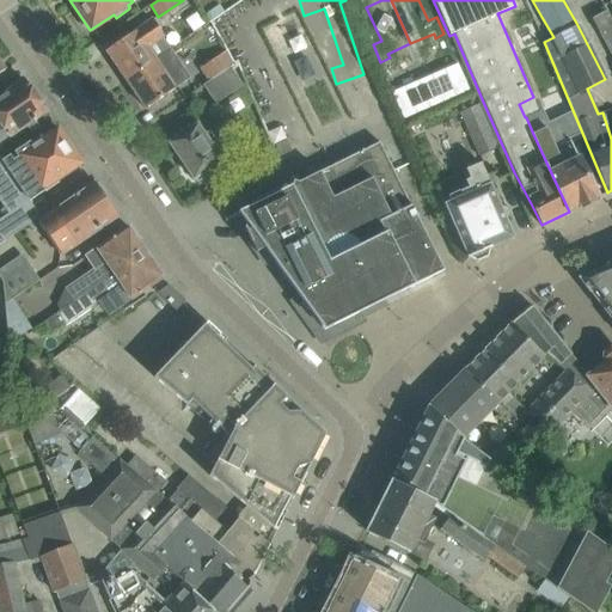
[(604,12),(592,18),(611,56),(611,11),(611,10),(605,13),(604,12)]
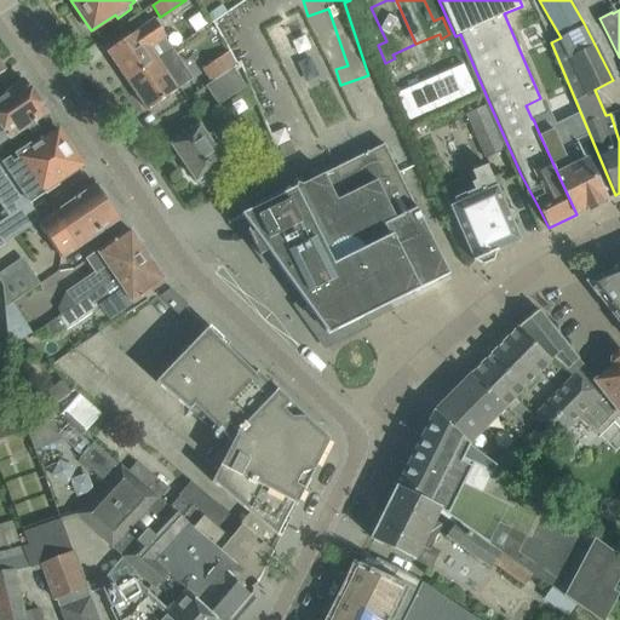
[(172,50),(161,33),(162,32),(154,19),(108,51),(127,80),(149,65),(149,64),(172,50)]
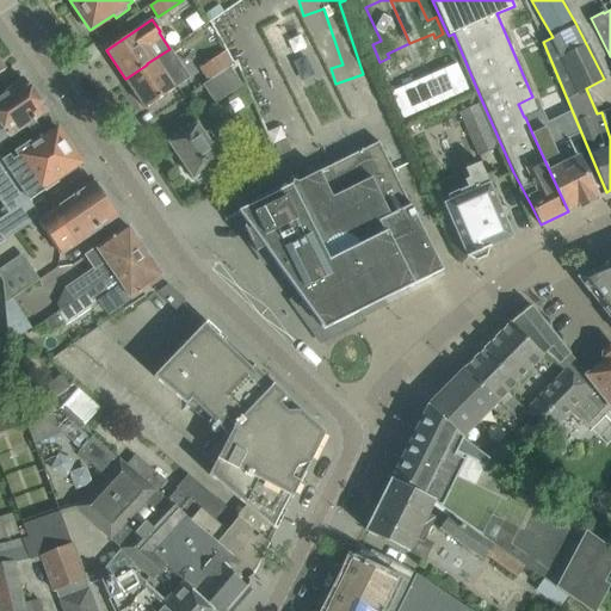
[(210,81),(229,67),(234,63),(226,50),(202,67),(210,81)]
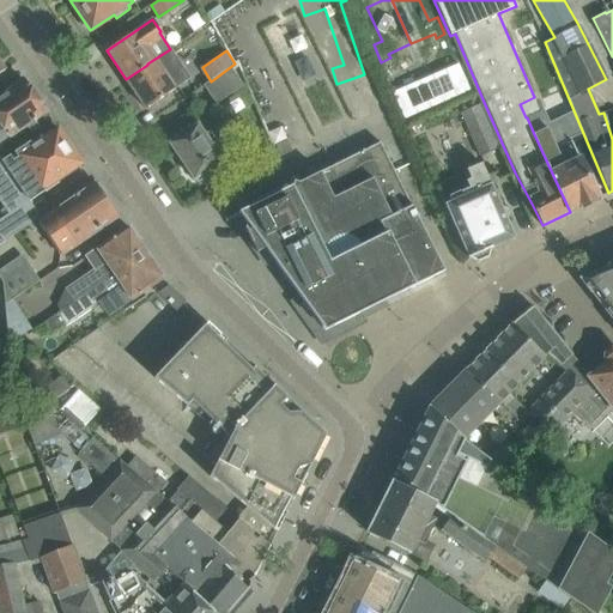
[(146,109),(165,96),(180,86),(171,74),(159,83),(147,65),(126,79),(146,109)]
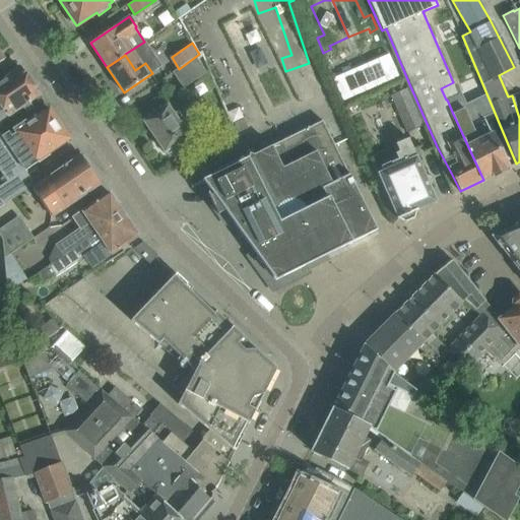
[(195,57),(179,69),(169,75),(179,89),(204,71),(195,57)]
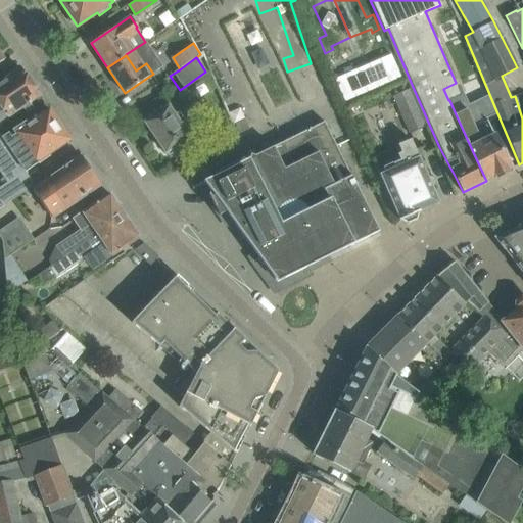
[(0,121),(3,120),(7,116),(9,120),(20,111),(18,108),(22,106),(39,95),(38,93),(21,69),(0,84),(0,121)]
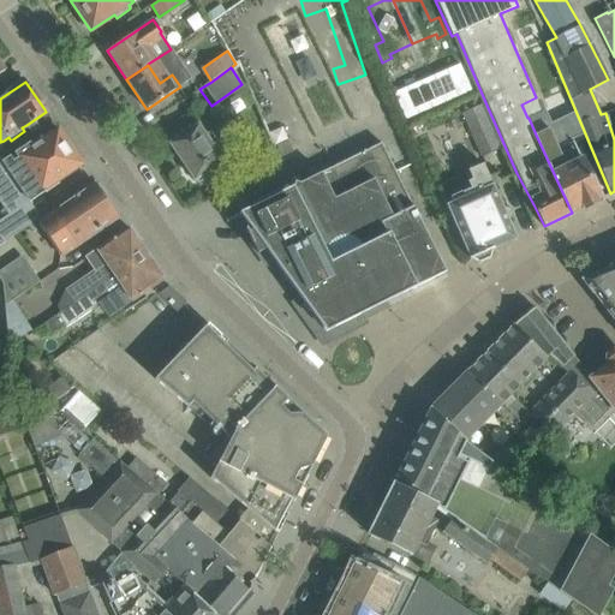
[(527,118),(529,118),(542,112),(536,97),(521,105),(527,118)]
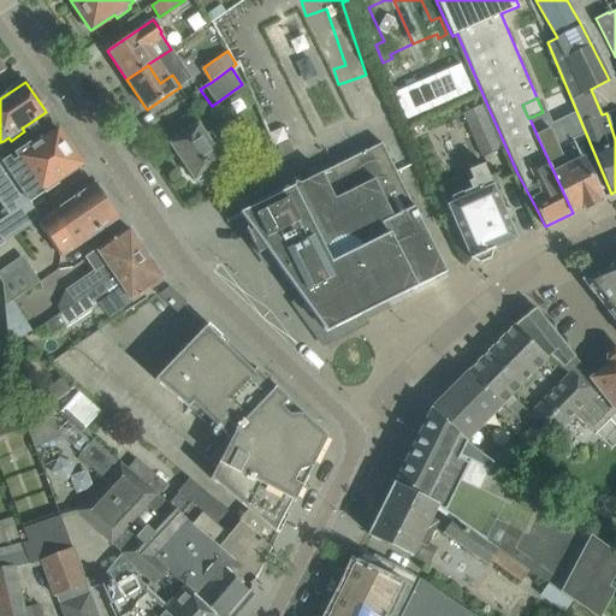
[(471,108),(463,112),(484,157),(502,148),(483,104),(471,108)]
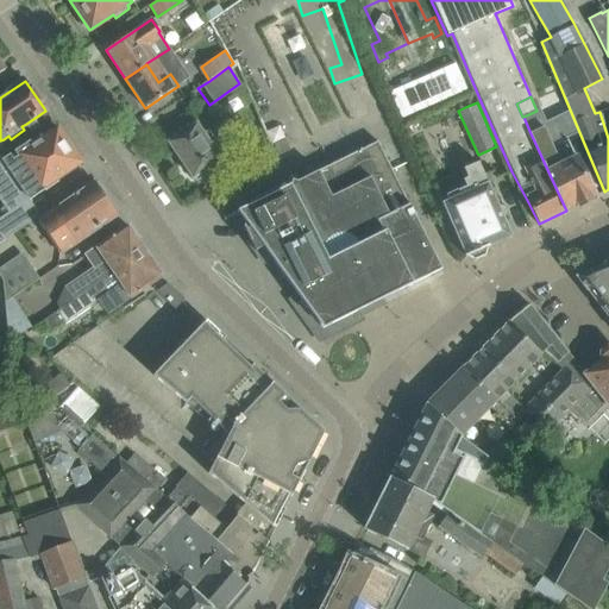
[(535,111),(523,117),(531,133),(566,211),(595,196),(567,142),(567,143),(557,121),(542,129),(535,111)]
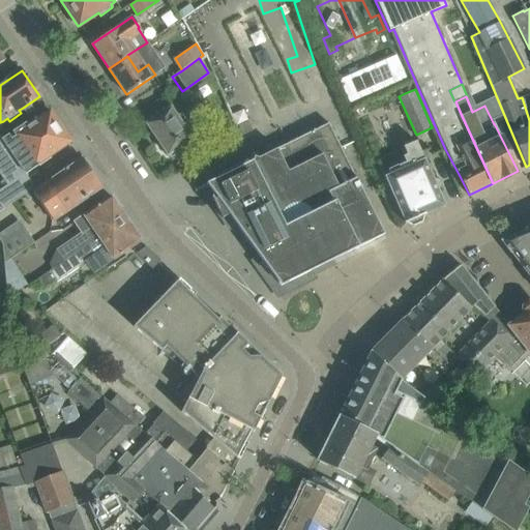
[(201,133),(192,118),(186,121),(181,114),(177,117),(171,108),(164,97),(140,114),(147,123),(147,124),(168,154),(169,154),(173,159),(185,151),(181,146),(201,133)]
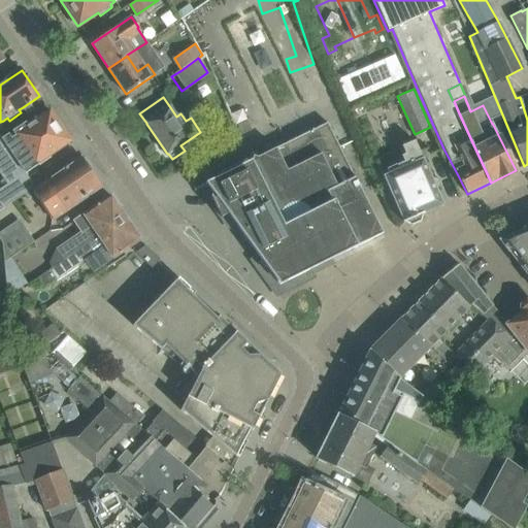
[(28,126),(26,124),(3,140),(0,136),(0,169),(3,174),(19,164),(25,173),(40,163),(41,165),(52,158),(50,155),(70,141),(50,111),(28,126)]
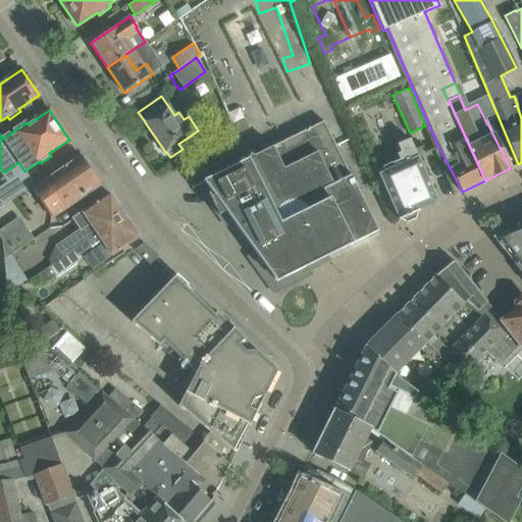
[(244,119),(235,123),(239,134),(249,128),(244,119)]
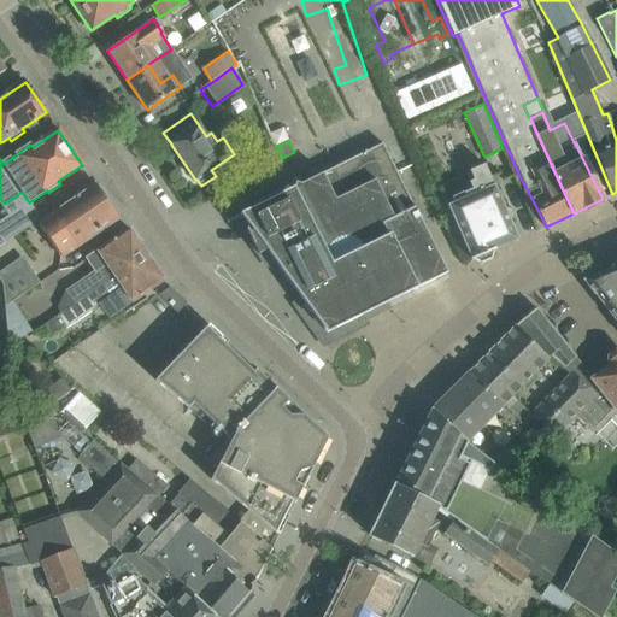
[(415,289),(447,274),(382,144),(321,174),(342,218),(357,247),(289,281),(309,307),(301,313),(323,344),(363,315),(366,321),(372,318),(371,317),(383,311),(377,299),(381,297),(397,285),(401,277),(410,281),(413,287),(413,288),(415,289)]
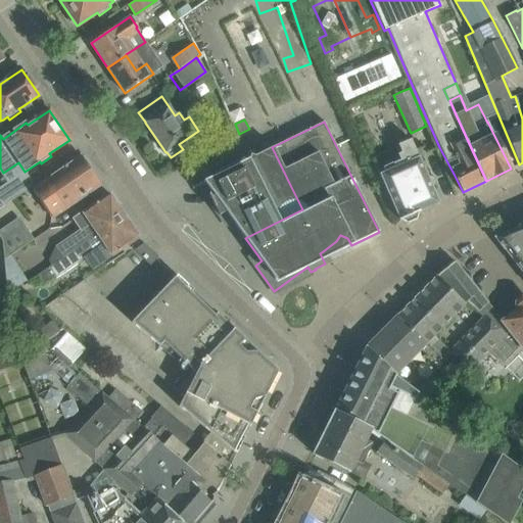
[(434,185),(431,178),(427,179),(410,140),(396,145),(400,154),(396,155),(399,161),(392,164),(394,169),(380,175),(399,221),(401,220),(408,224),(417,220),(418,212),(438,203),(431,186),(434,185)]
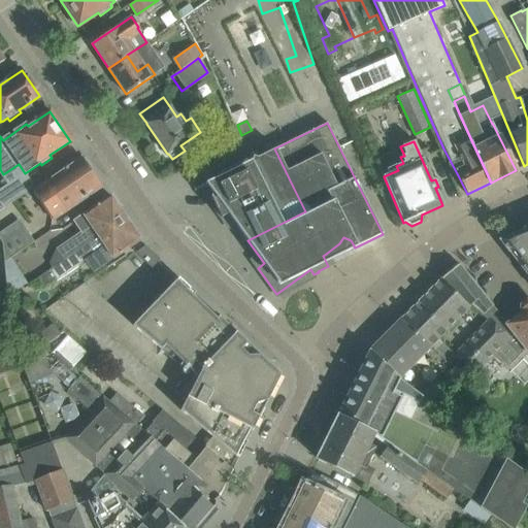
[(223,221),(230,218),(293,187),(274,149),(194,189),(195,191),(205,186),(223,221)]
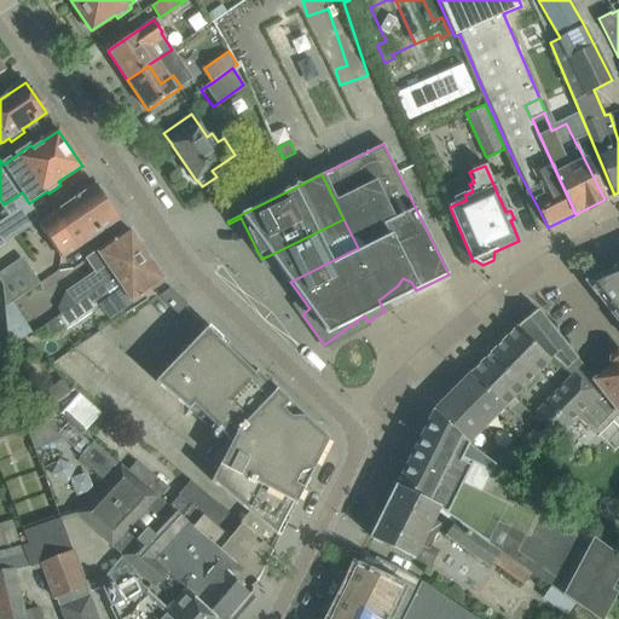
[(63,256),(98,232),(119,218),(96,184),(40,223),(63,256)]
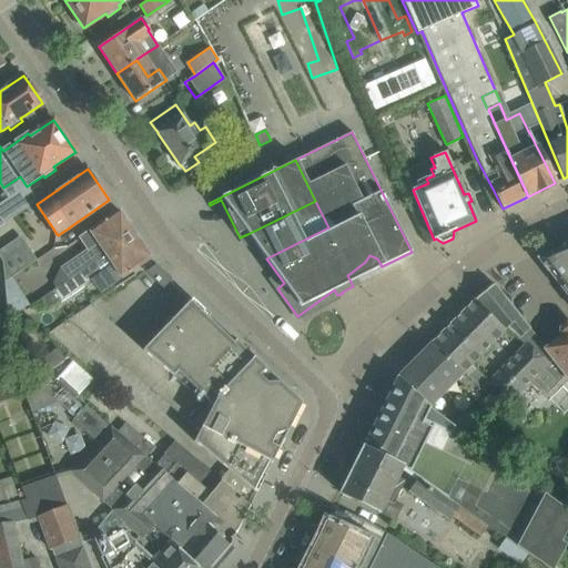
[(247,234),(266,259),(328,227),(315,201),(247,234)]
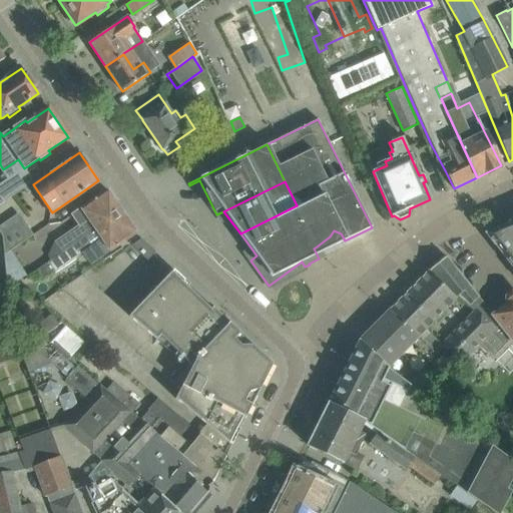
[(37,272),(122,211),(107,190),(81,208),(70,214),(78,226),(64,235),(54,241),(48,254),(50,260),(36,270),(37,272)]
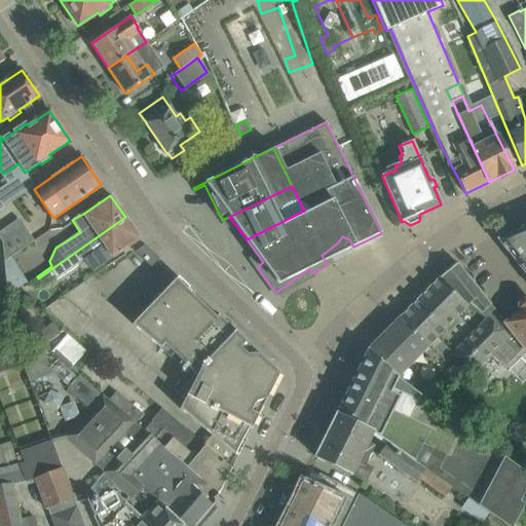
[(103,264),(140,238),(125,217),(38,278),(43,286),(57,276),(59,278),(95,253),(103,264)]
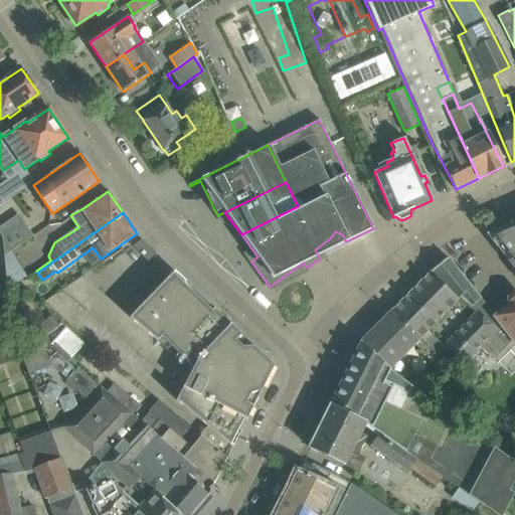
[(0,232),(3,238),(4,255),(33,234),(19,213),(0,226),(0,232)]
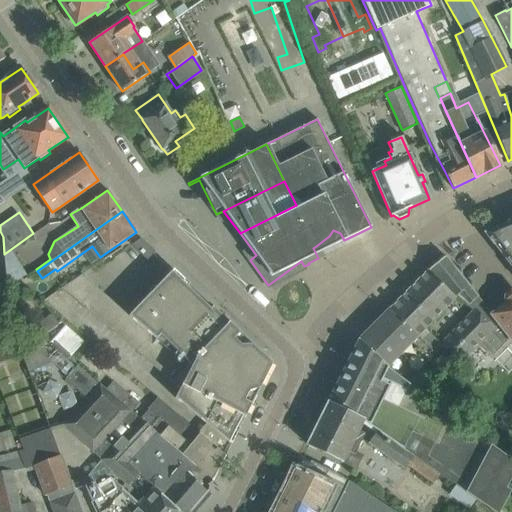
[(511,221),(498,228),(497,227),(485,233),(493,244),(495,246),(511,267),(511,221)]
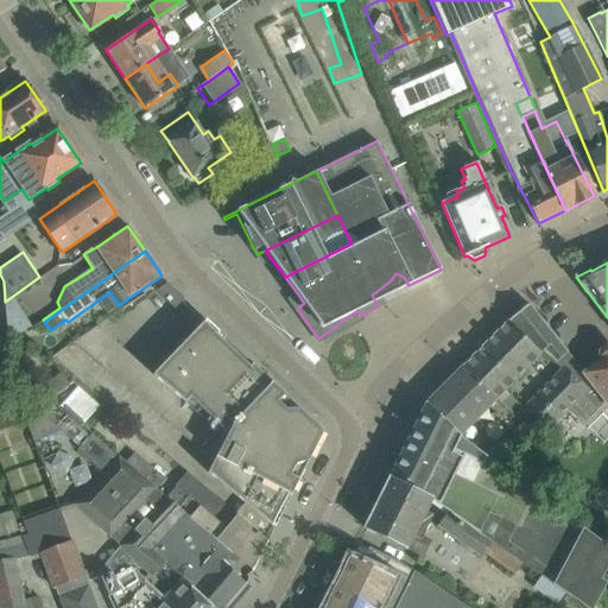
[(175,310),(185,299),(168,283),(156,291),(175,310)]
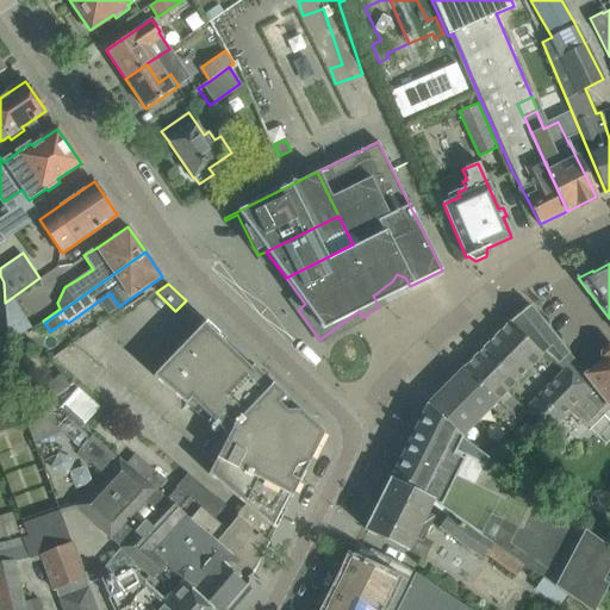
[(574,369),(579,366),(530,305),(510,322),(543,354),(546,352),(558,363),(561,360),(568,368),(571,366),(574,369)]
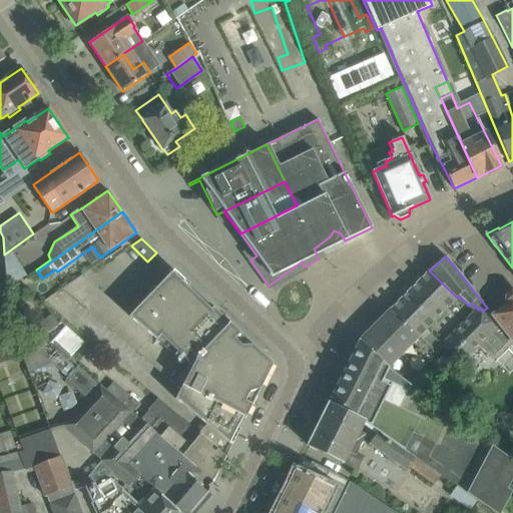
[(391,310),(418,337),(457,298),(429,271),(391,310)]
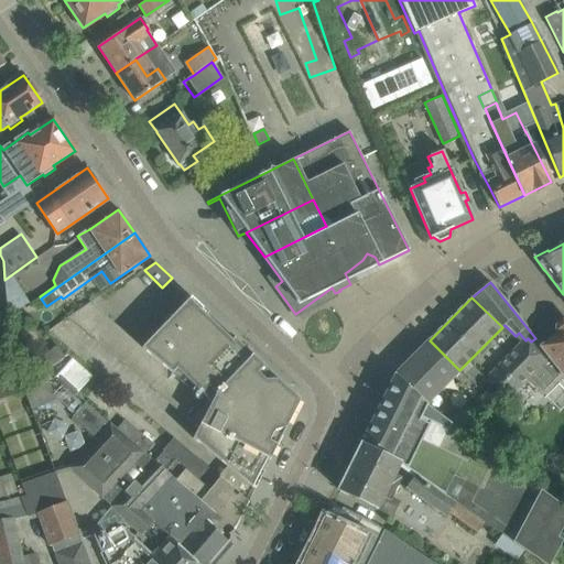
[(251,475),(257,478),(268,455),(272,447),(270,441),(275,431),(280,418),(280,411),(280,404),(278,398),(275,391),(271,386),(267,381),(240,355),(240,349),(188,299),(142,347),(89,302),(67,317),(196,426),(193,438),(229,469),(236,462),(251,475)]
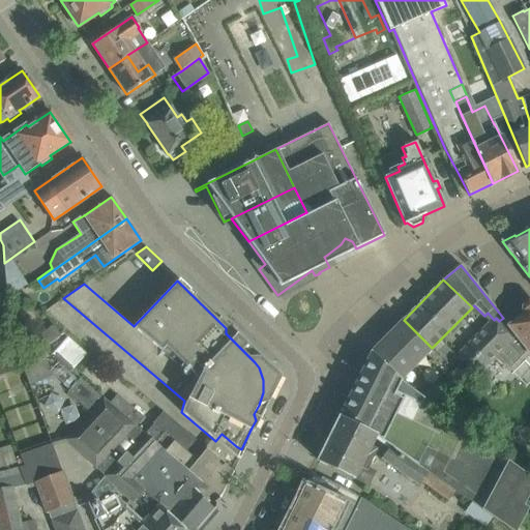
[(529,308),(508,326),(516,334),(529,351),(529,308)]
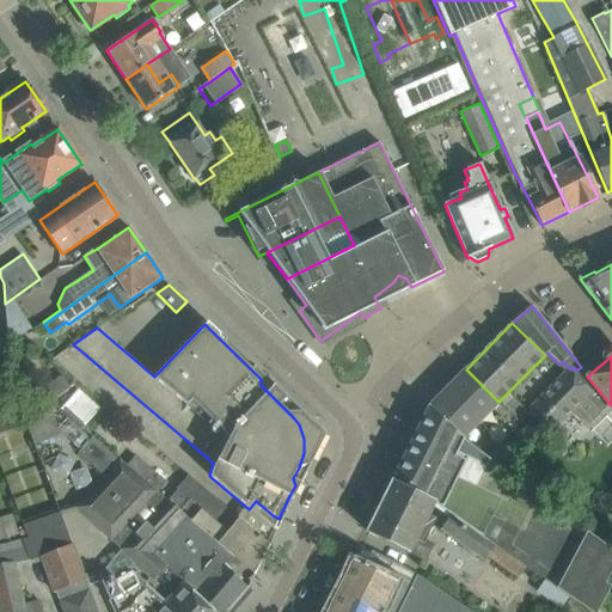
[(499,402),(483,386),(466,369),(429,407),(461,439),(489,411),(512,433),(520,423),(499,402)]
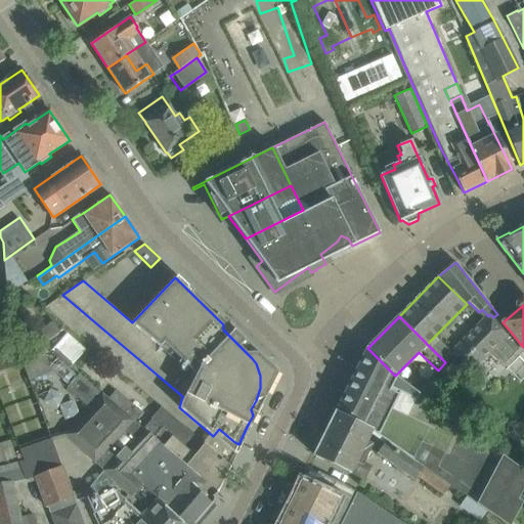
[(485,317),(450,352),(464,364),(472,372),(491,351),(506,364),(510,364),(523,349),(523,347),(510,331),(507,335),(485,317)]
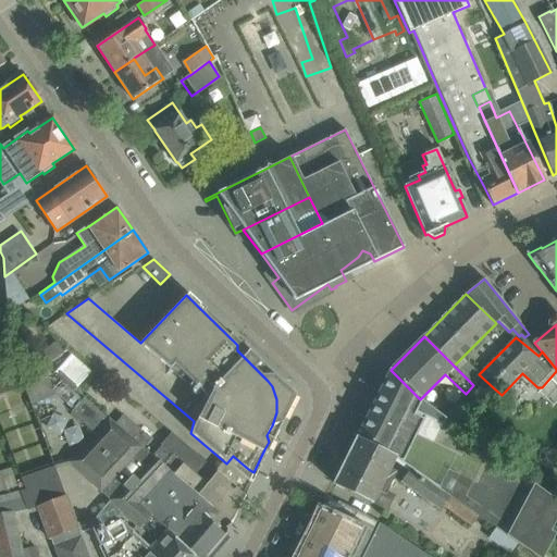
[(46,364),(64,353),(56,341),(38,354),(46,364)]
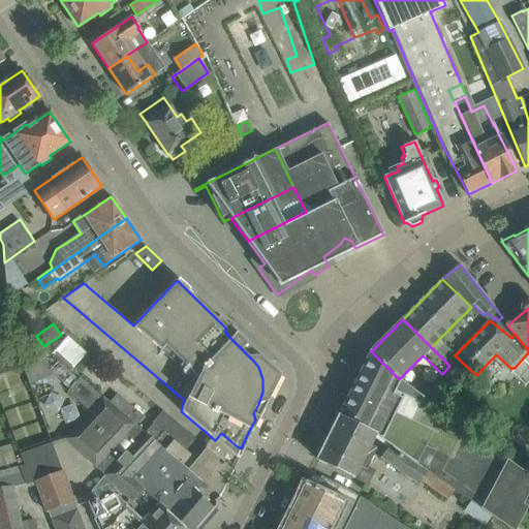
[(14,350),(18,358),(22,368),(28,384),(51,376),(43,358),(32,339),(14,350)]
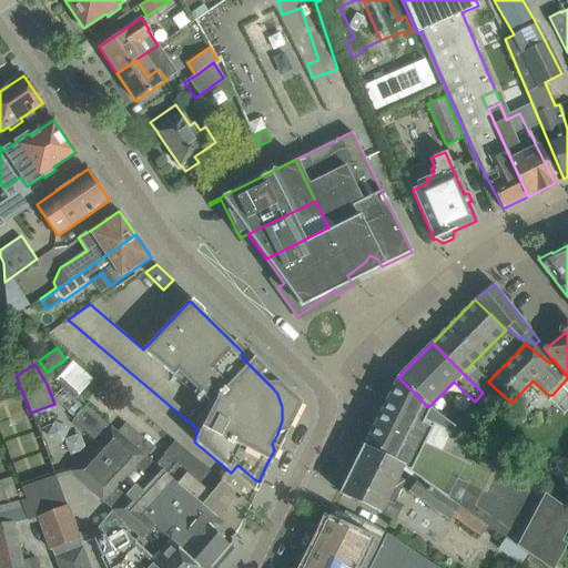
[(73,397),(78,393),(60,377),(56,383),(73,397)]
